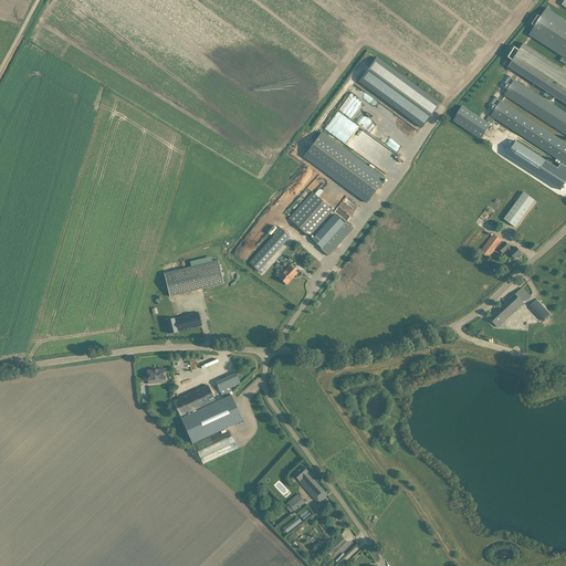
[(565,20),(547,8),(530,34),(565,56),(565,70),(524,43),(509,66),(513,70),(565,104),(565,114),(514,81),(511,85),(507,84),(505,87),(509,90),(507,91),(504,94),(504,95),(565,134),(565,143),(501,102),(498,106),(494,105),(494,104),(492,108),(494,111),(493,112),(493,113),(491,115),(491,116),(493,117),(495,118),(556,158),(562,161),(561,164),(558,168),(522,144),(513,158),(561,189),(565,180),(565,20)]
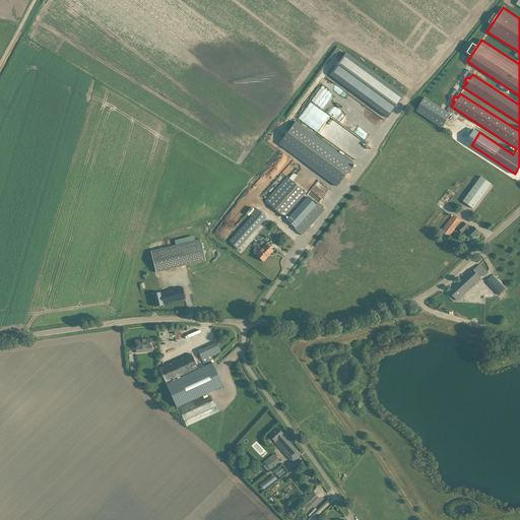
[(347,52),(332,73),(389,115),(404,94),(347,52)]
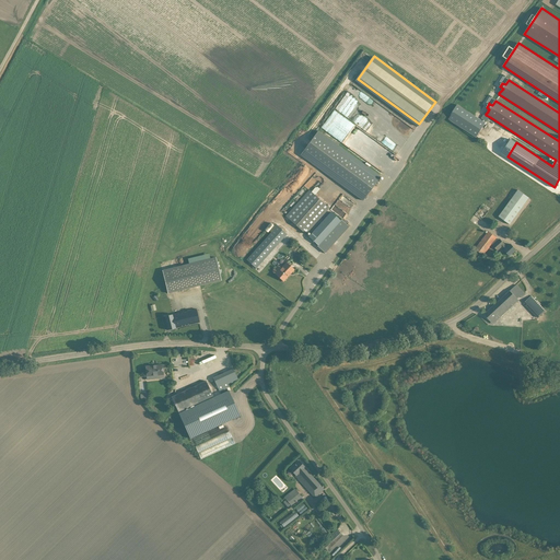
[(446,120),(476,137),(485,121),(456,104),(446,120)]
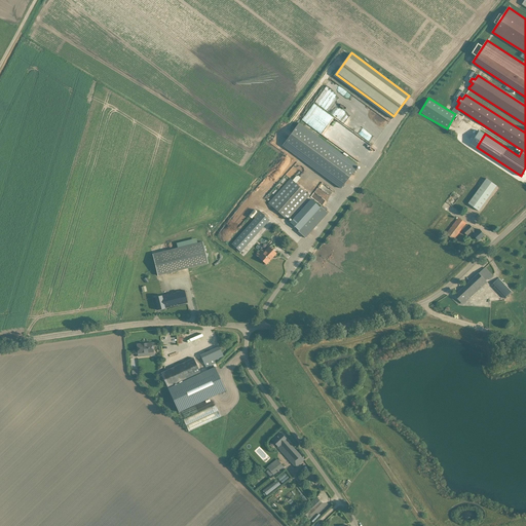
[(361,102),(358,107),(374,118),(378,113),(361,102)]
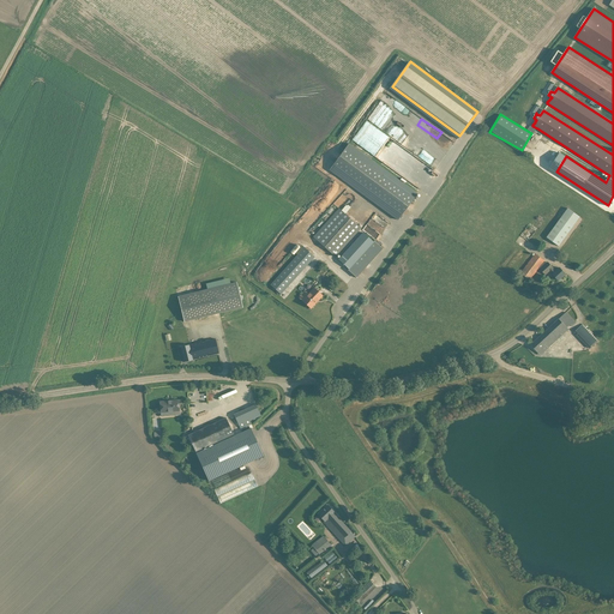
[(366,120),(353,140),(360,145),(369,132),(381,140),(385,134),(366,120)]
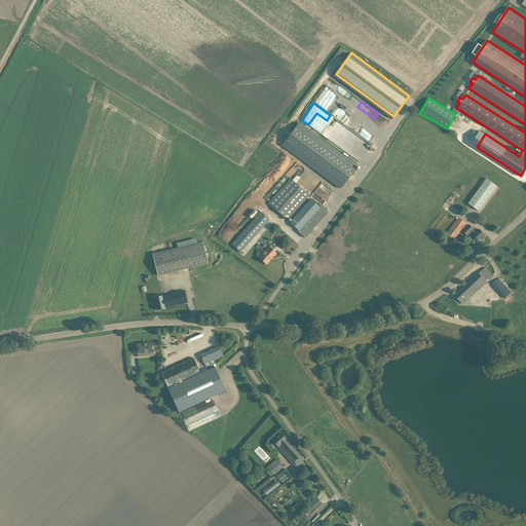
[(299,123),(283,146),(340,189),(358,166),(299,123)]
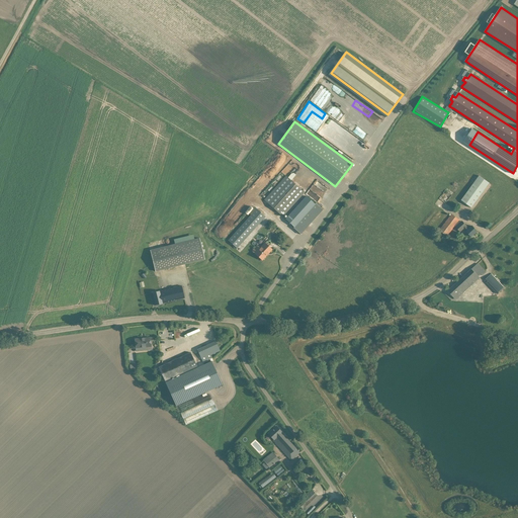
[(282,217),(305,192),(286,176),(264,199),(282,217)]
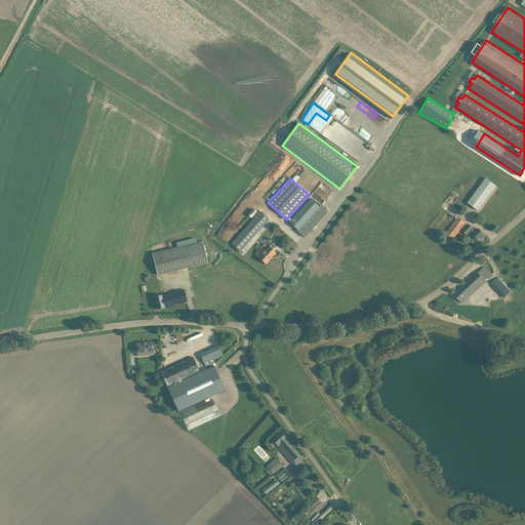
[(485,178),(479,187),(468,203),(478,210),(490,194),(495,186),(485,178)]
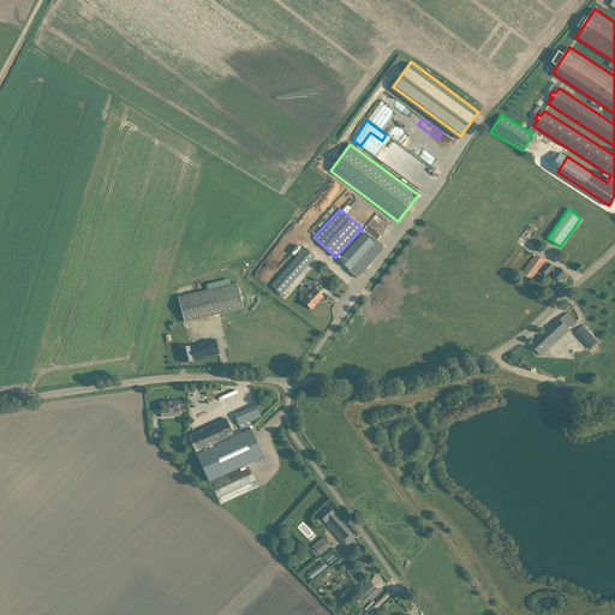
[(370,239),(363,233),(339,260),(350,269),(374,243),(370,239)]
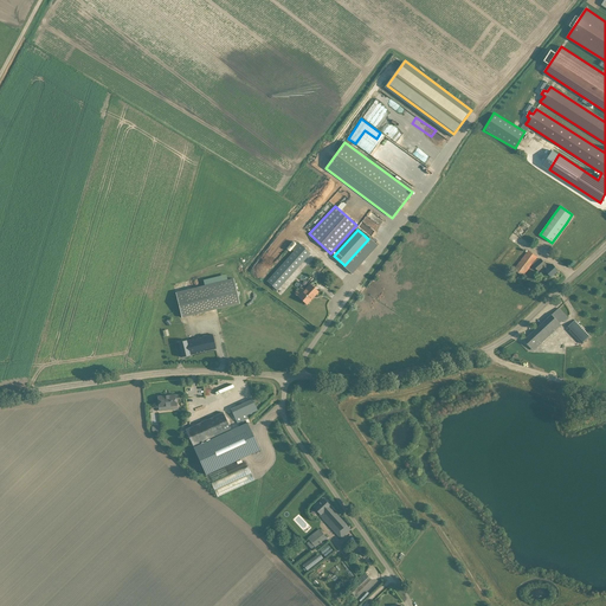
[(294,252),(266,281),(277,290),(310,253),(298,243),(291,250),(294,252)]
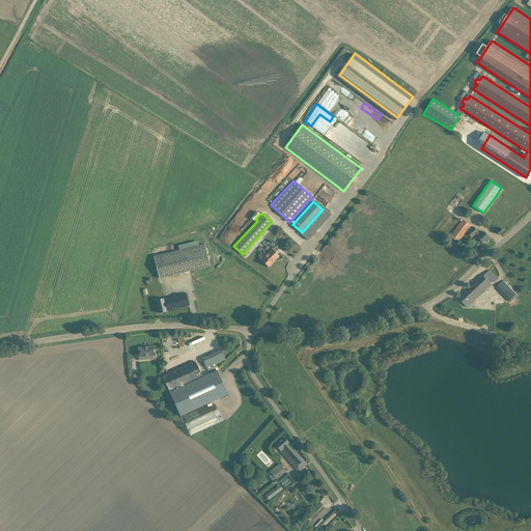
[(459,241),(471,225),(463,219),(451,234),(459,241)]
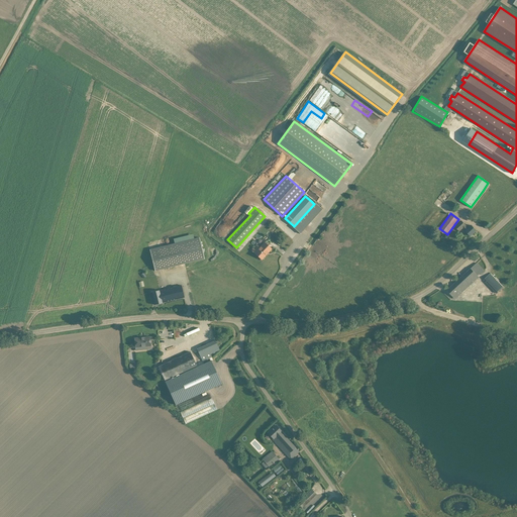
[(477,230),(472,225),(469,228),(466,225),(461,221),(455,227),(459,231),(463,228),(466,230),(466,231),(471,236),(477,230)]
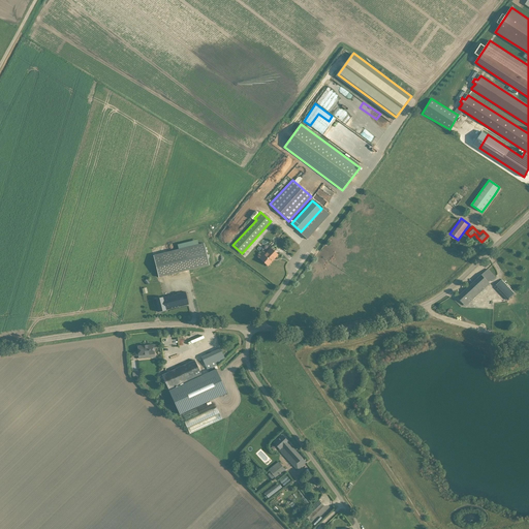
[(158,278),(209,266),(204,243),(153,255),(158,278)]
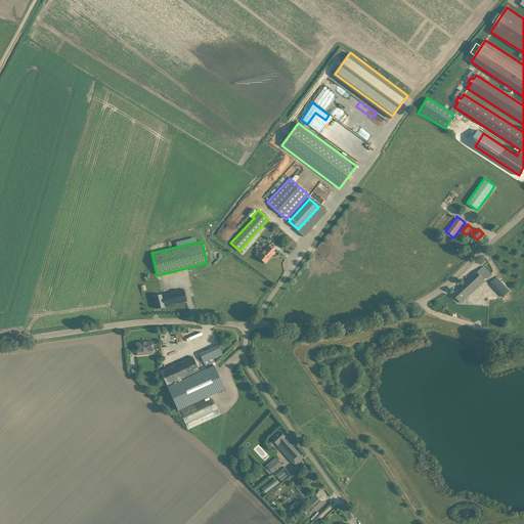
[(274,252),(271,249),(267,245),(257,256),(265,263),(274,252)]
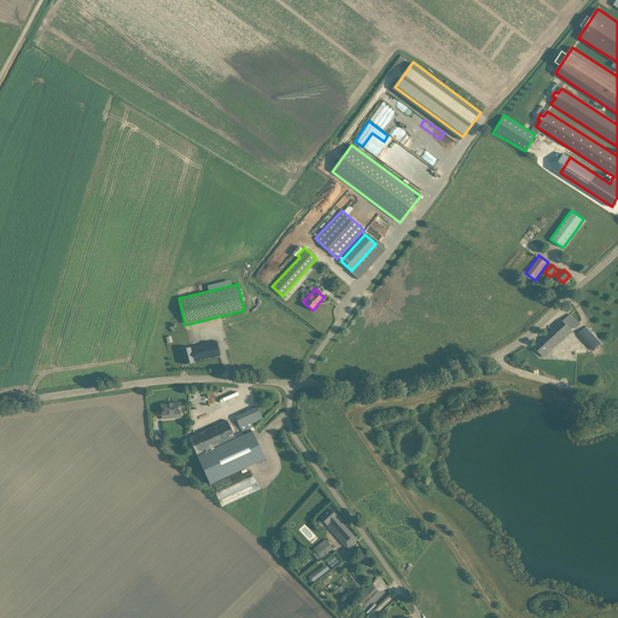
[(564,342),(563,339),(572,331),(571,330),(575,327),(575,328),(579,324),(570,314),(535,348),(541,355),(548,348),(551,350),(560,342),(563,343),(564,342)]
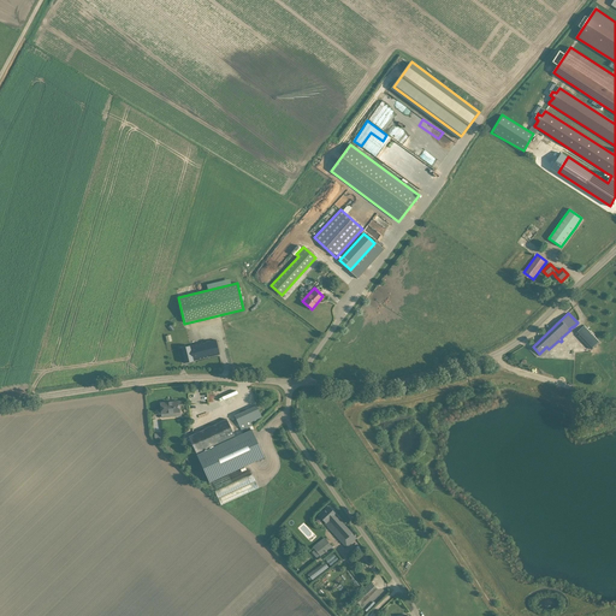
[(576,333),(591,350),(599,342),(585,325),(576,333)]
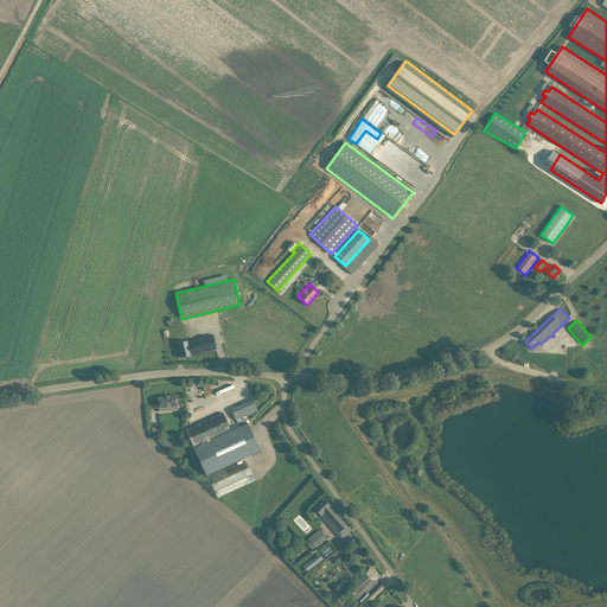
[(216,349),(215,344),(212,334),(178,343),(181,358),(216,349)]
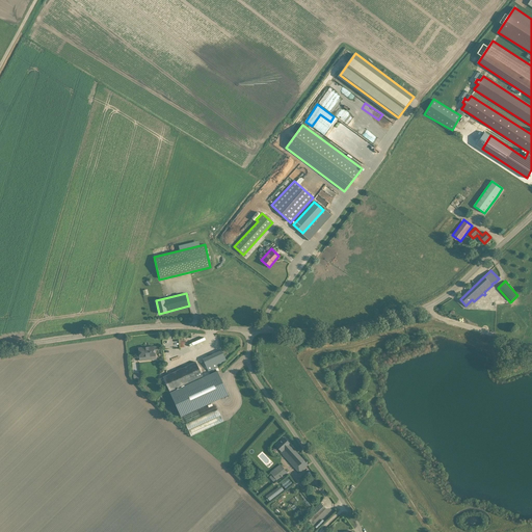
[(140,361),(147,360),(152,360),(151,356),(156,355),(155,347),(138,348),(139,352),(138,352),(138,355),(139,355),(140,361)]
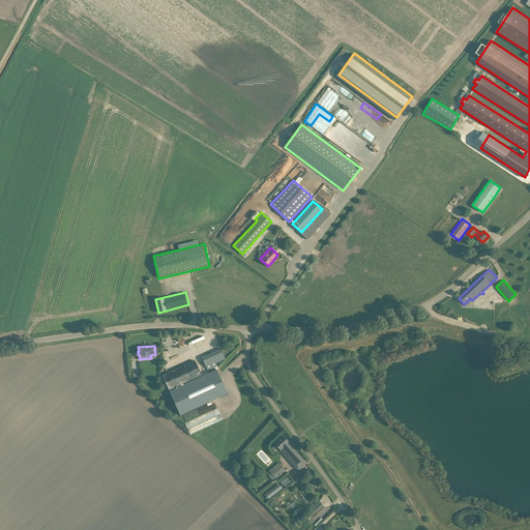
[(202,358),(206,367),(208,371),(216,366),(215,363),(225,358),(221,349),(202,358)]
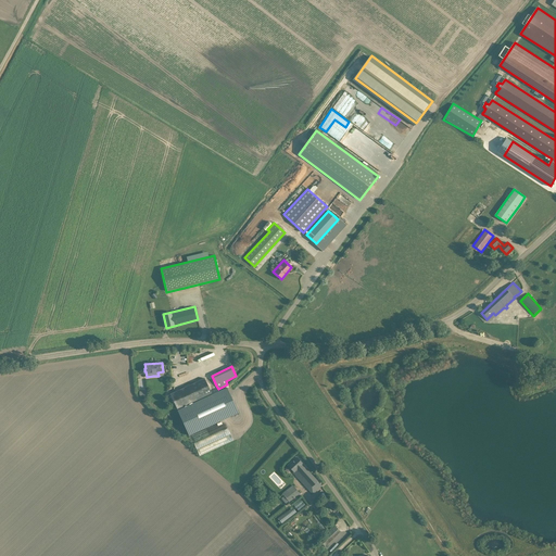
[(167,395),(172,405),(175,404),(177,409),(212,393),(204,378),(167,395)]
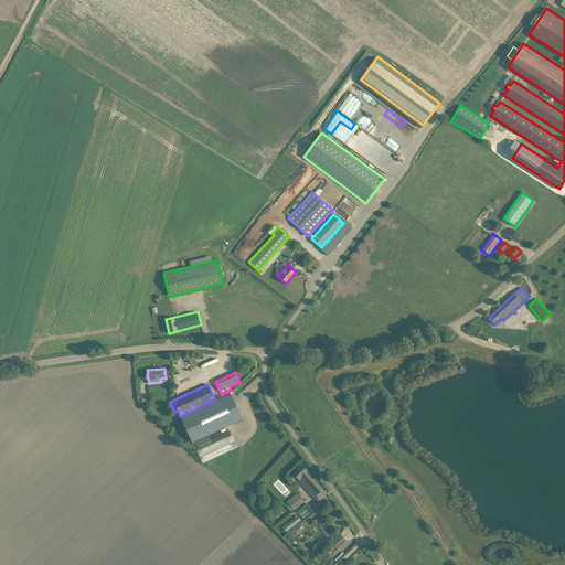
[(191,443),(243,419),(231,392),(215,400),(180,416),(191,443)]
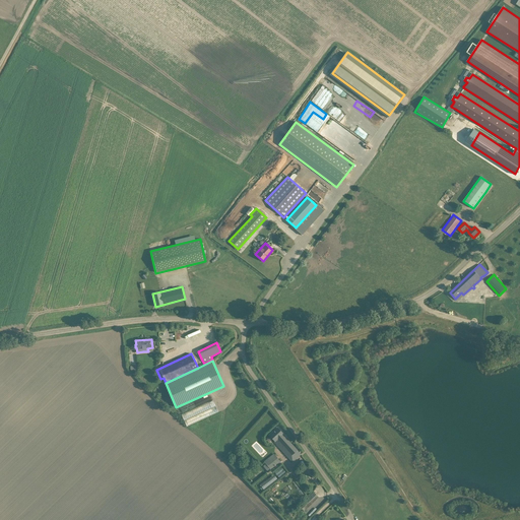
[(187,427),(218,412),(212,400),(182,414),(187,427)]
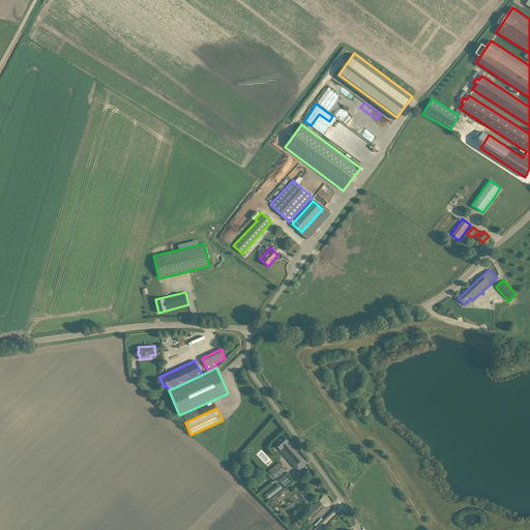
[(283,436),(278,440),(274,443),(280,449),(280,450),(298,471),(303,467),(306,463),(288,443),(289,442),(283,436)]
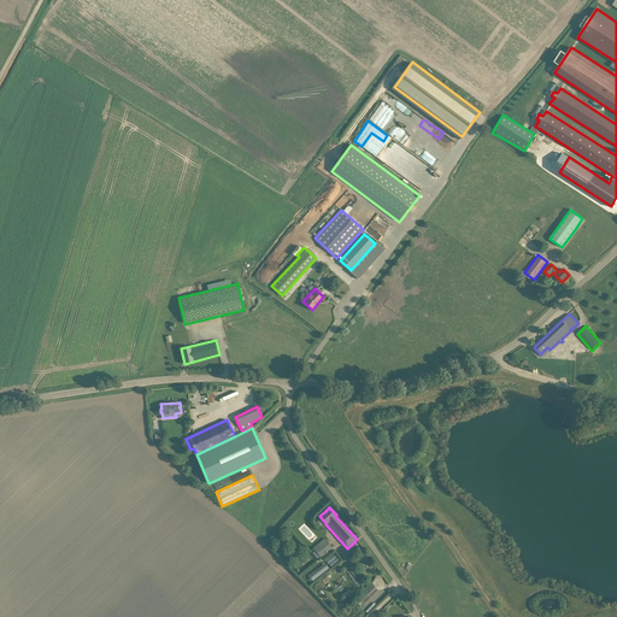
[(322,558),(333,548),(325,539),(313,548),(322,558)]
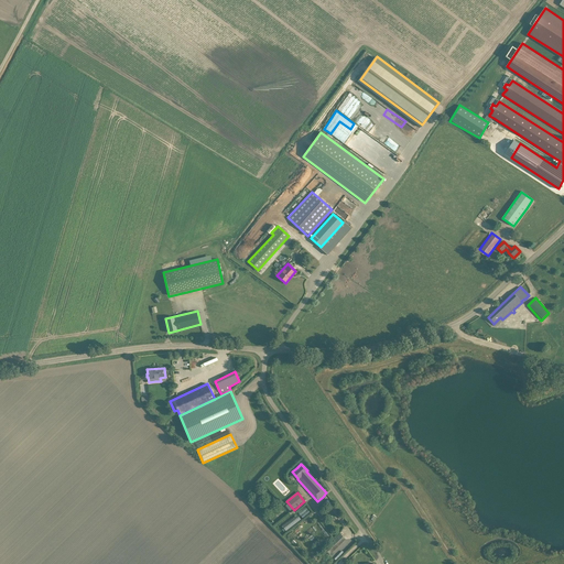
[(307,505),(299,512),(303,518),(312,511),(307,505)]
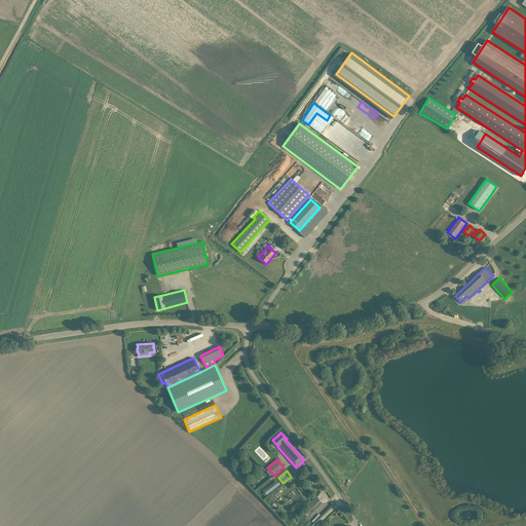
[(316,497),(303,512),(308,517),(322,502),(316,497)]
